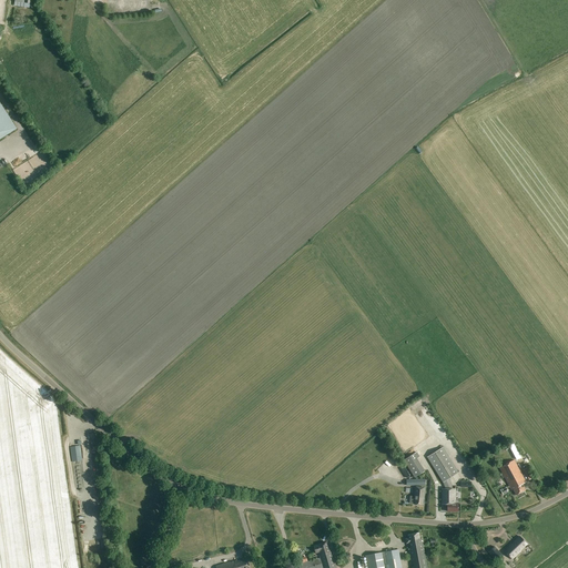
[(0,139),(11,132),(16,129),(0,103),(0,139)]
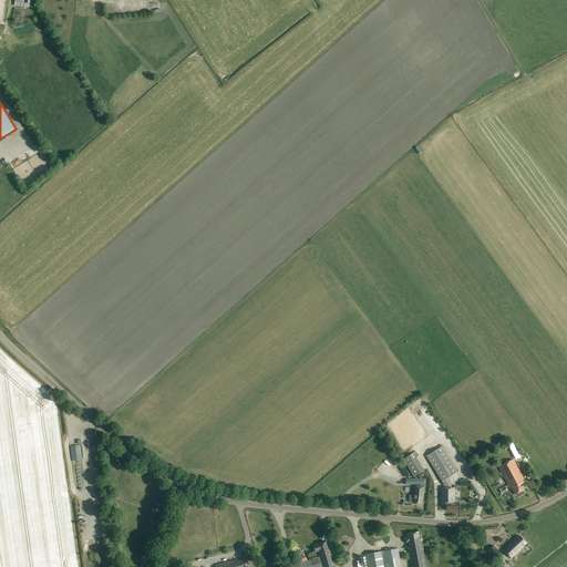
[(452,488),(449,478),(457,472),(442,446),(426,456),(442,482),(444,488),(441,488),(441,504),(446,504),(446,511),(457,511),(457,504),(455,504),(455,488),(452,488)]
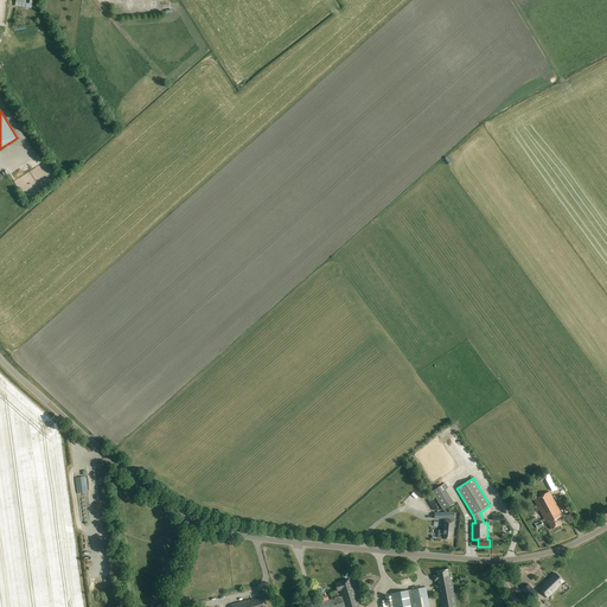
[(446,483),(432,492),(435,498),(446,491),(448,489),(446,483)]
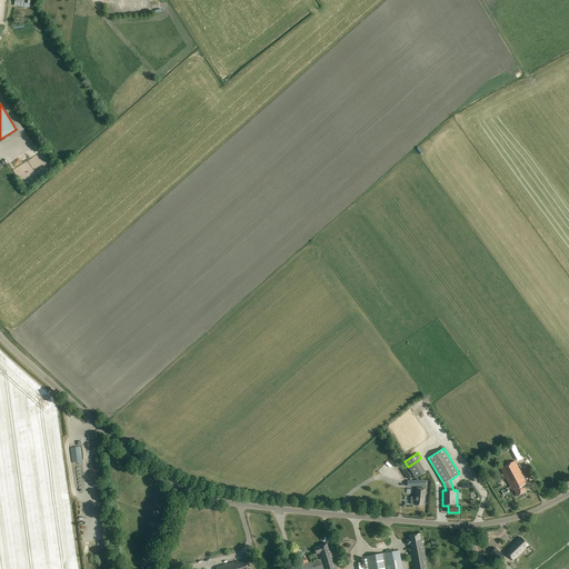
[(526,491),(522,486),(527,483),(515,461),(500,469),(502,475),(505,479),(511,491),(513,490),(517,496),(526,491)]
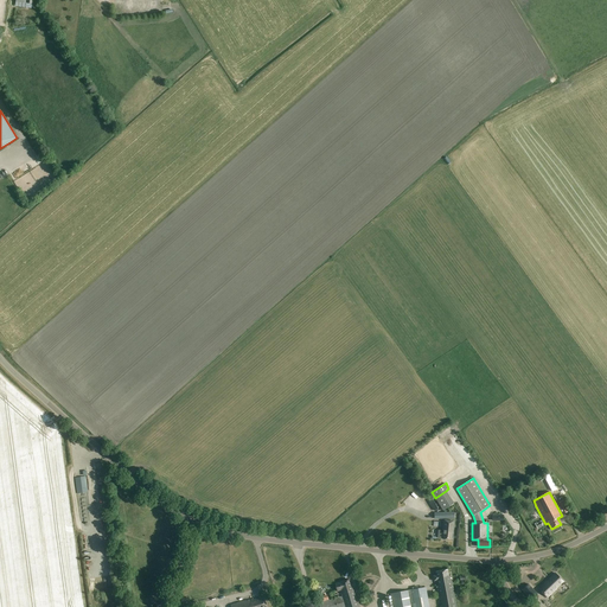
[(454,504),(452,499),(440,506),(443,511),(454,504)]
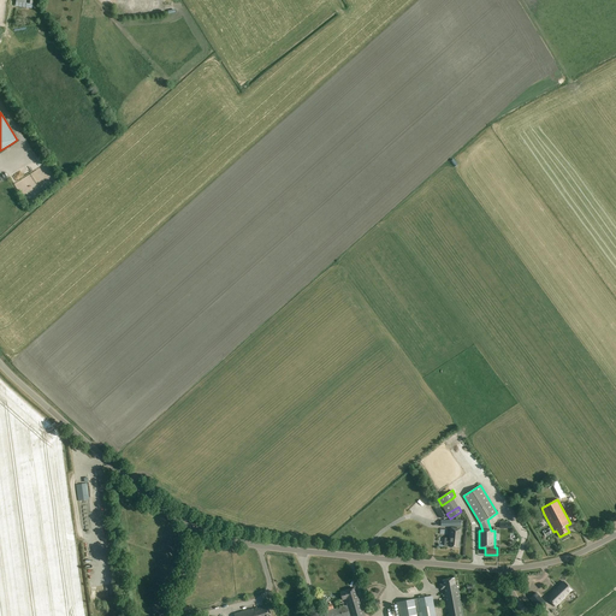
[(570,521),(575,519),(570,508),(566,510),(570,521)]
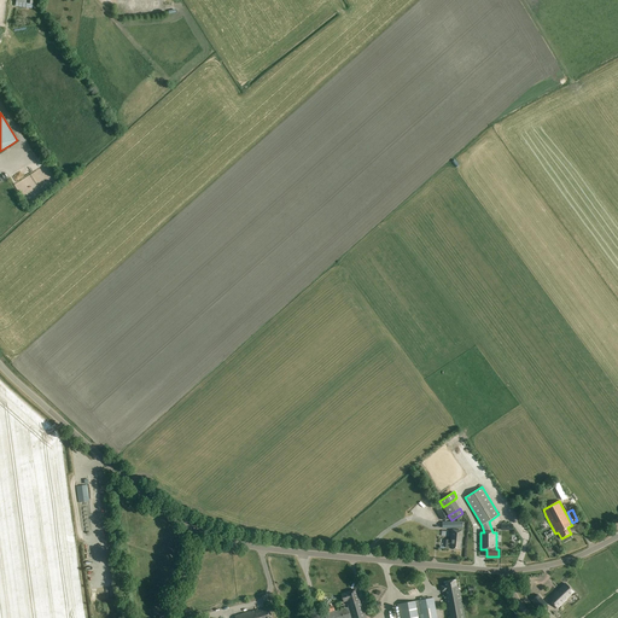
[(508,514),(520,540),(525,537),(512,512),(508,514)]
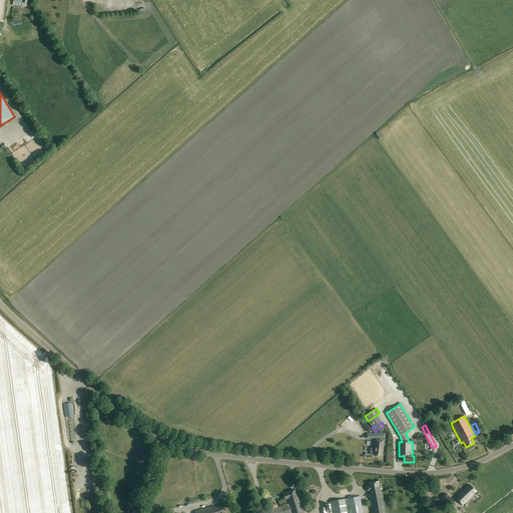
[(375,448),(374,456),(382,457),(382,451),(383,451),(384,440),(375,440),(374,448),(375,448)]
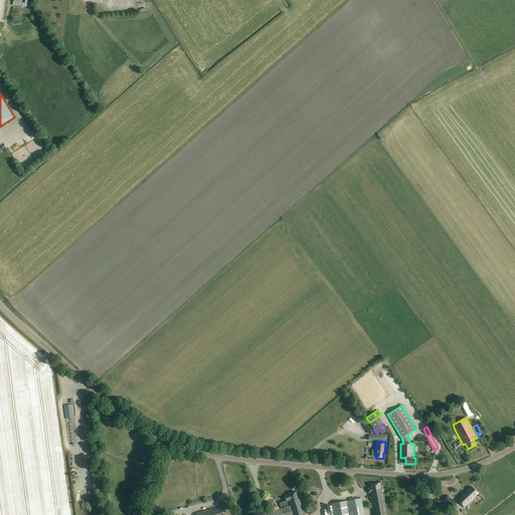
[(373,514),(386,514),(382,489),(380,489),(379,483),(370,485),(370,488),(367,489),(368,493),(371,493),(372,496),(370,497),(372,509),(374,509),(375,514),(373,514)]
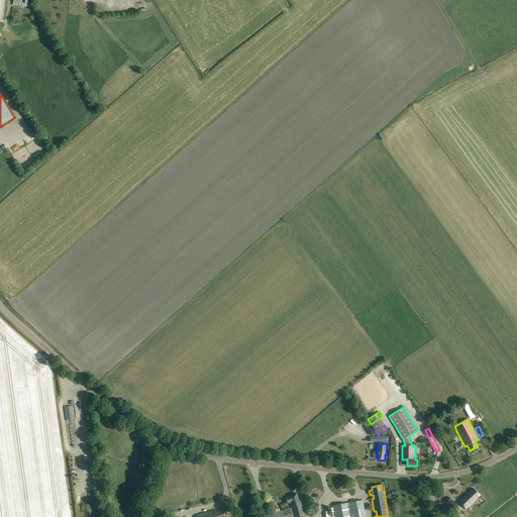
[(474,501),(480,495),(474,488),(466,496),(466,495),(458,501),(467,509),(475,501),(474,501)]
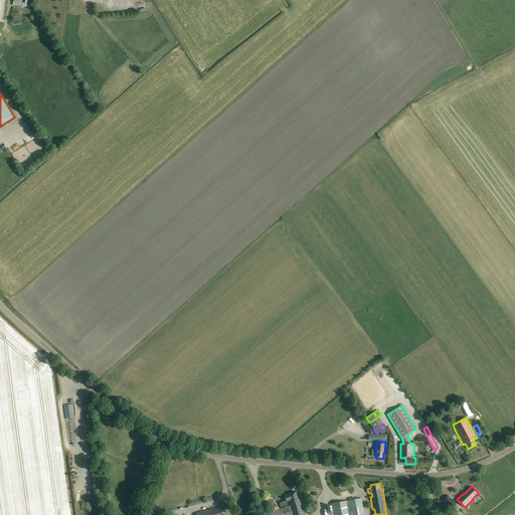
[(305,514),(304,513),(303,508),(302,506),(300,501),(299,501),(297,492),(285,496),(286,501),(289,501),(290,504),(291,506),(290,506),(271,512),(271,514),(305,514)]
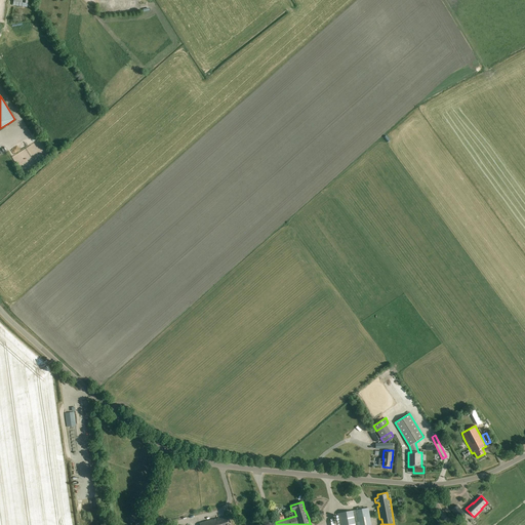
[(459,519),(465,514),(457,506),(452,510),(459,519)]
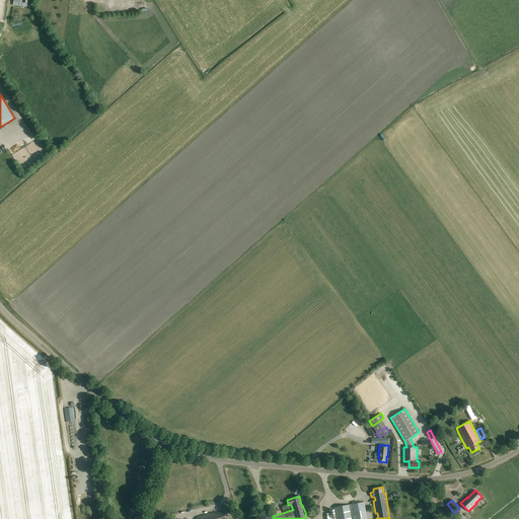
[(334,508),(335,518),(366,518),(364,502),(361,503),(358,503),(353,504),(351,505),(334,508)]
